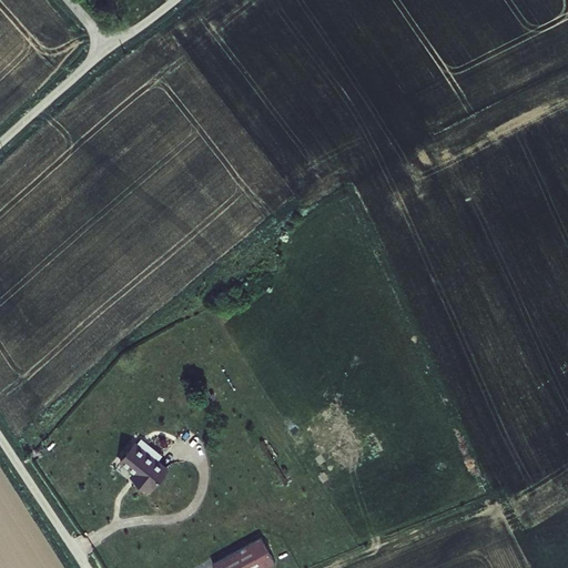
[(374,432),(366,436),(372,445),(379,442),(374,432)]
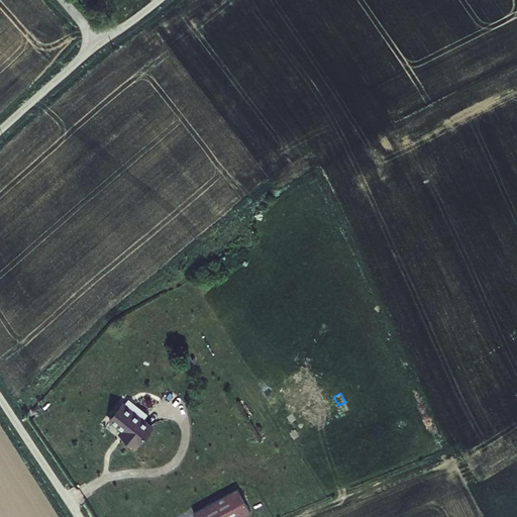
[(128,397),(124,402),(144,417),(147,413),(128,397)]
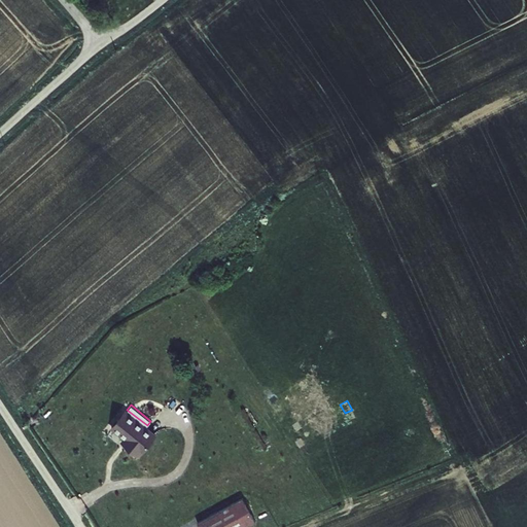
[(126,409),(110,427),(123,437),(120,441),(139,456),(156,433),(147,425),(127,410),(126,409)]
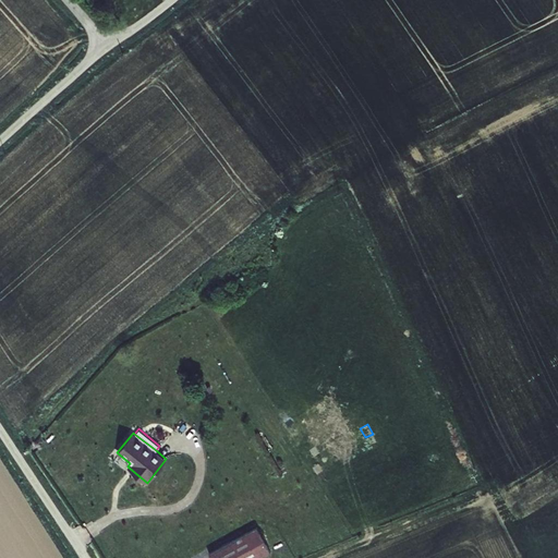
[(320,453),(315,446),(308,450),(314,458),(320,453)]
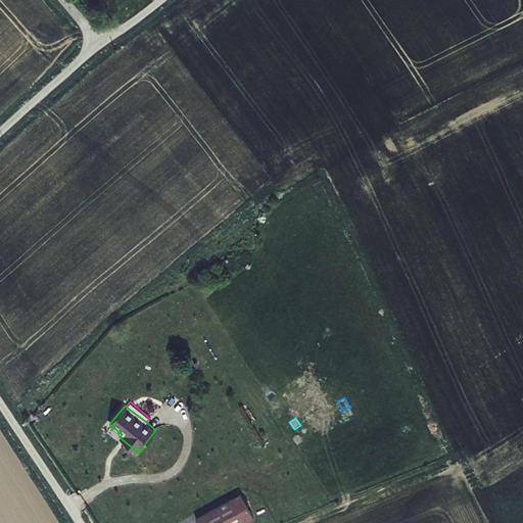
[(303,441),(298,434),(292,438),(297,445),(303,441)]
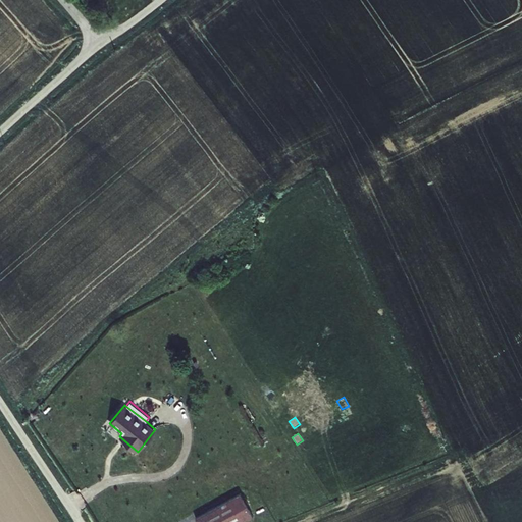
[(241,492),(195,517),(198,521),(243,521),(253,517),(241,492)]
